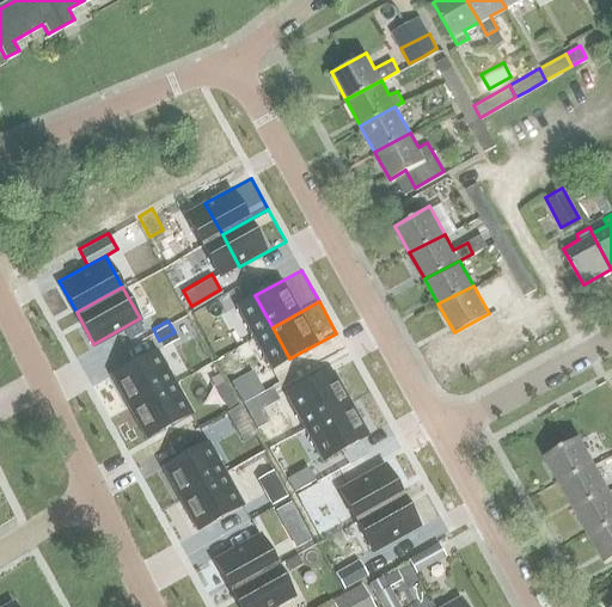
[(155,347),(110,373),(127,404),(173,379),(155,347)]
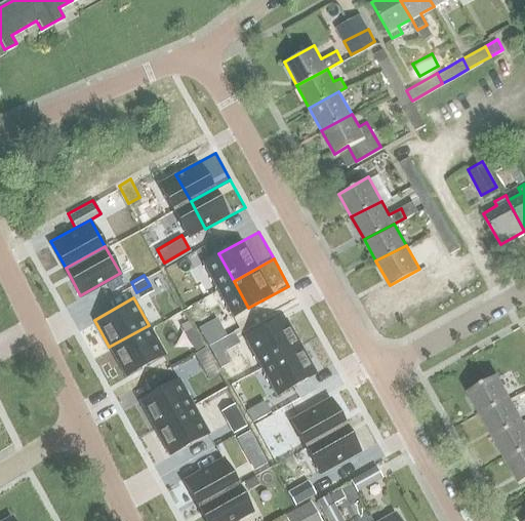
[(301,311),(263,332),(277,360),(317,338),(301,311)]
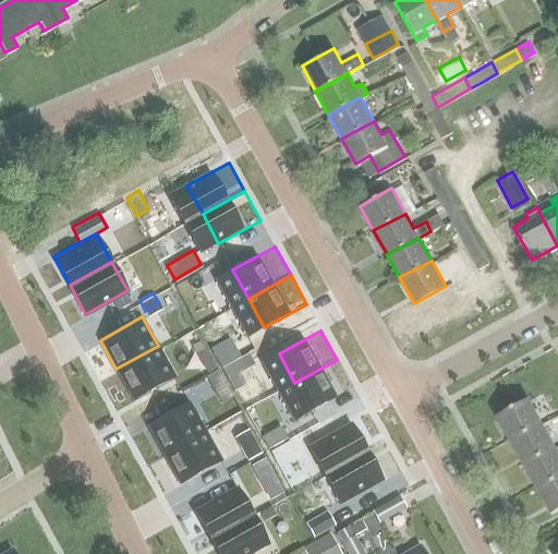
[(232,342),(214,352),(220,365),(232,360),(240,354),(232,342)]
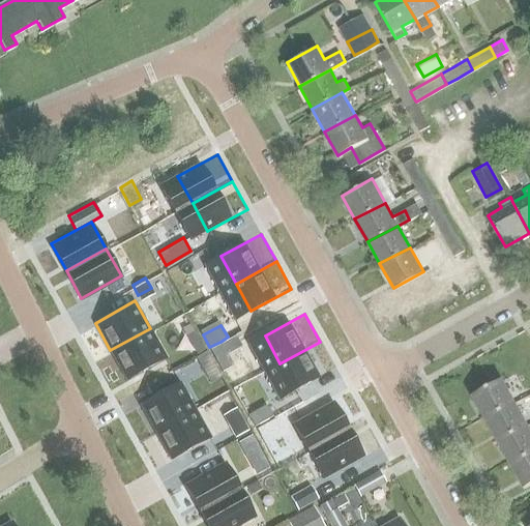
[(150,328),(110,350),(125,377),(166,355),(150,328)]
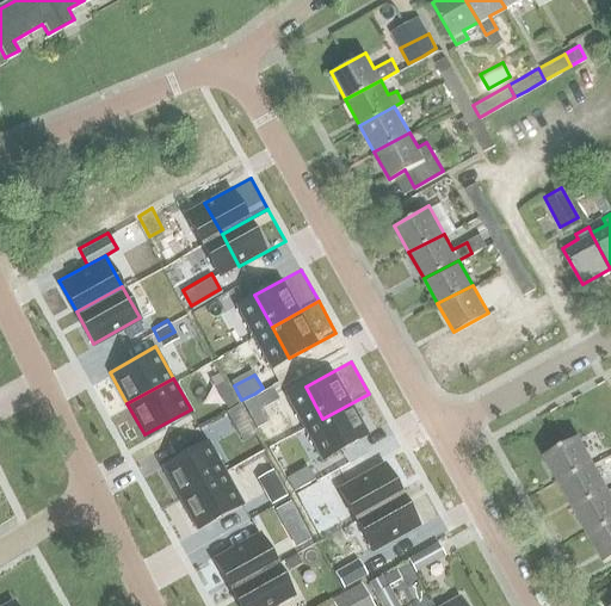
[(223,379),(214,384),(220,395),(229,389),(223,379)]
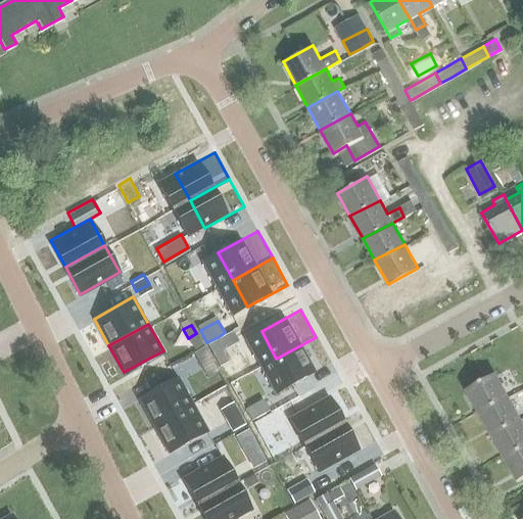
[(218,337),(206,342),(212,352),(223,347),(218,337)]
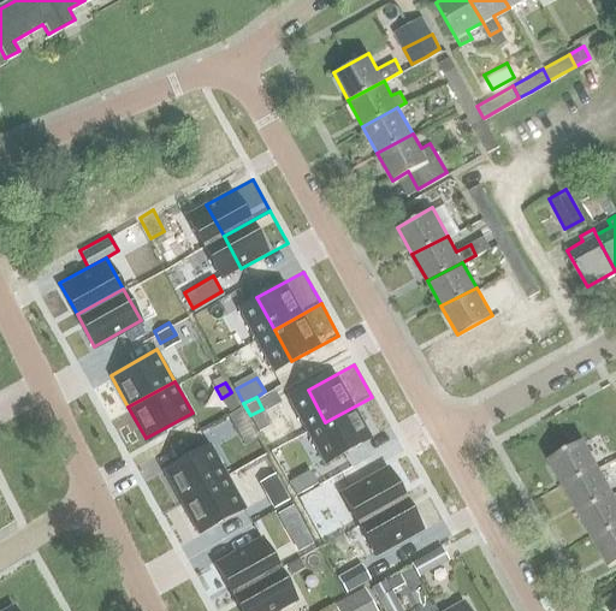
[(372,397),(325,422),(343,454),(389,428),(372,397)]
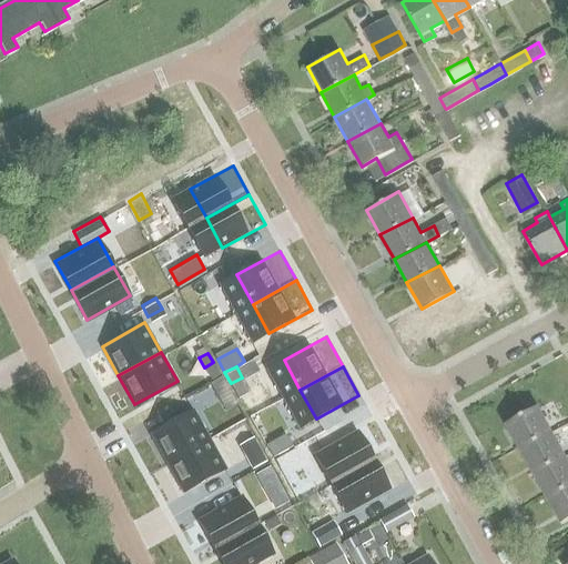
[(209,380),(201,368),(178,381),(184,393),(209,380)]
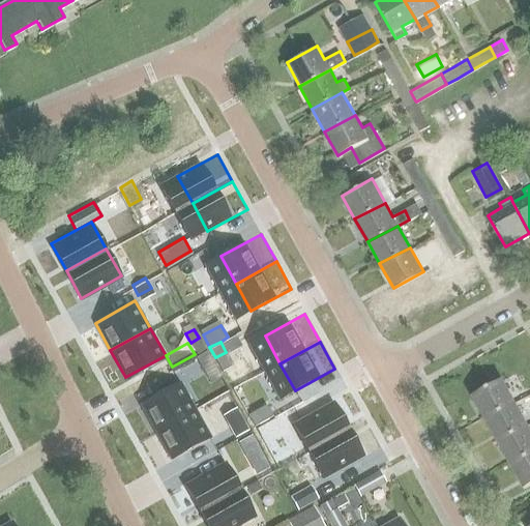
[(197,353),(195,354),(200,364),(210,358),(205,349),(197,353)]
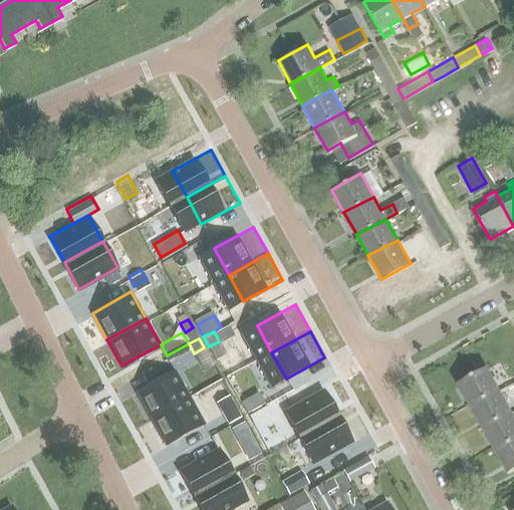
[(498,388),(486,365),(457,381),(469,404),(498,388)]
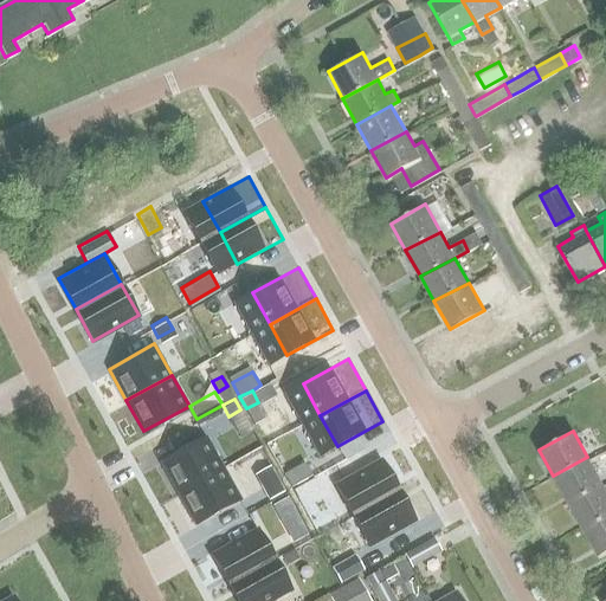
[(205,434),(160,460),(176,491),(223,466),(205,434)]
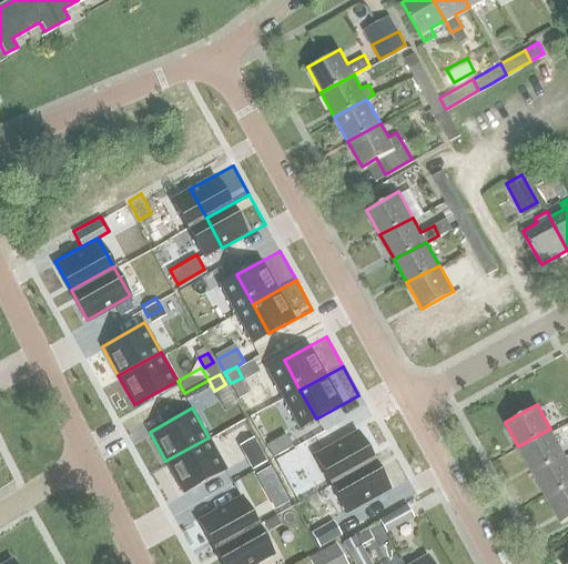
[(374,422),(331,446),(346,475),(389,452),(374,422)]
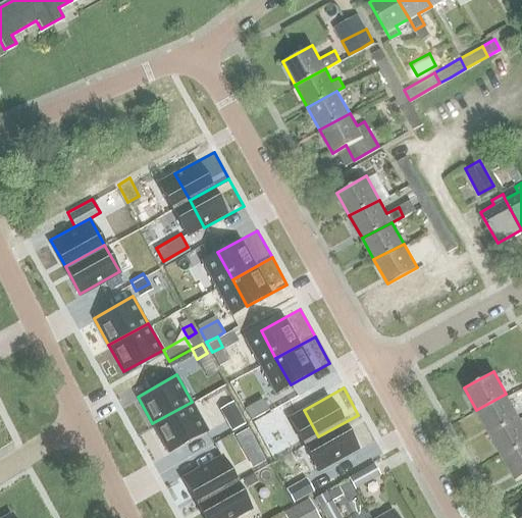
[(519,416),(506,394),(476,410),(489,433),(519,416)]
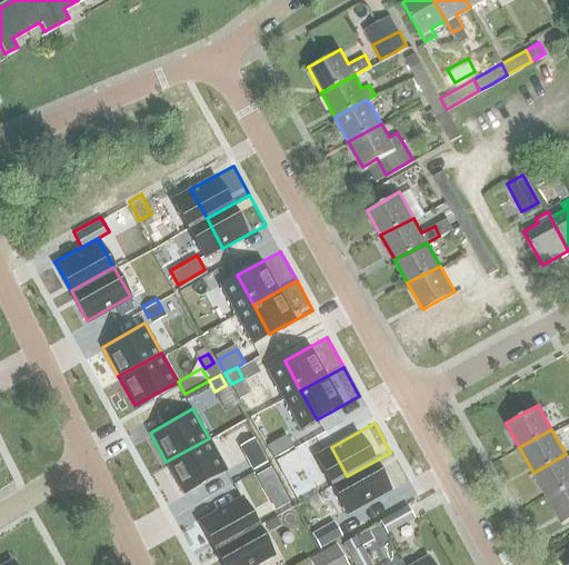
[(285,432),(266,443),(272,455),(291,444),(285,432)]
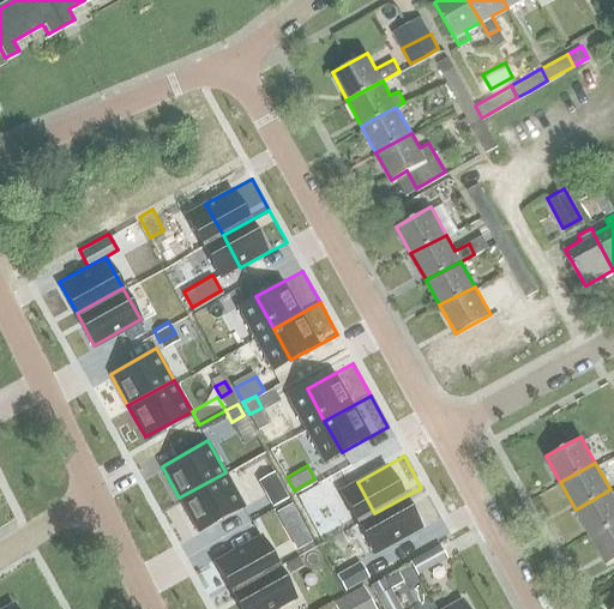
[(226,472),(179,498),(197,529),(242,504),(226,472)]
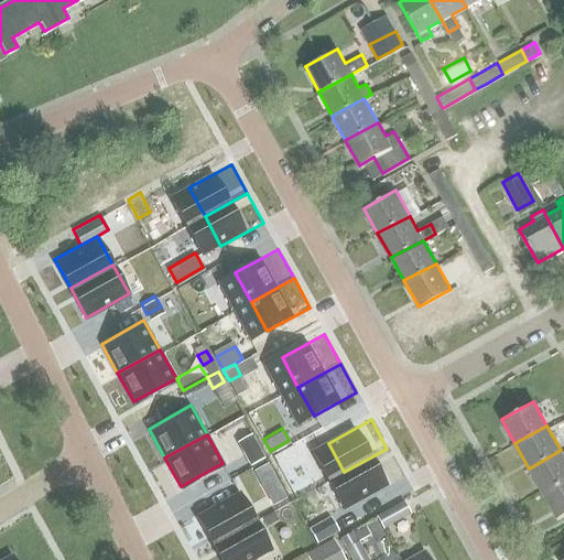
[(257,443),(242,451),(249,463),(263,454),(257,443)]
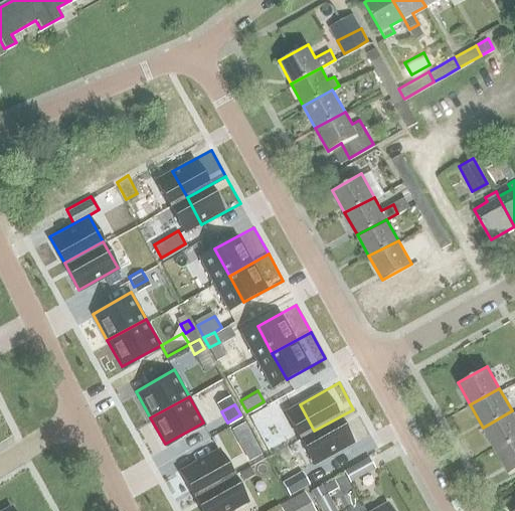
[(262,408),(251,414),(258,424),(268,418),(262,408)]
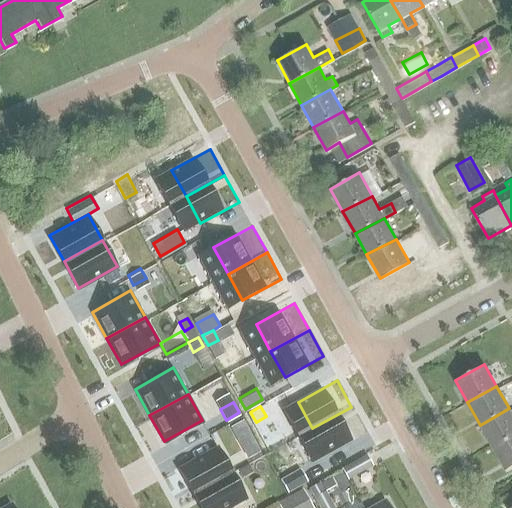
[(351,407),(312,428),(327,454),(366,433),(351,407)]
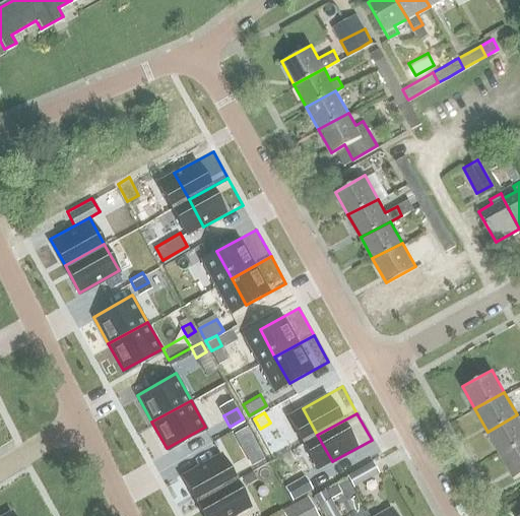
[(500,454),(519,441),(519,421),(517,414),(488,432),(500,454)]
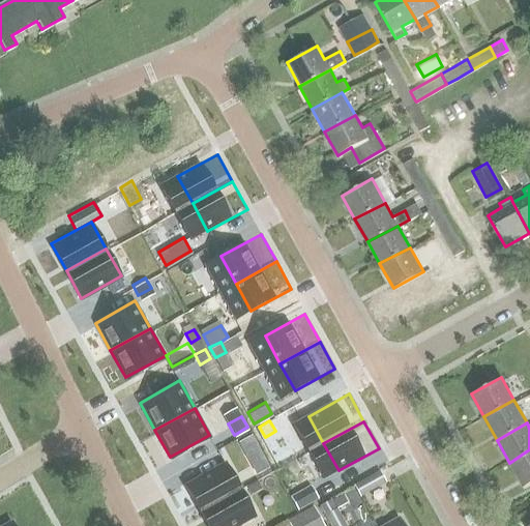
[(251,433),(237,440),(246,456),(259,449),(251,433)]
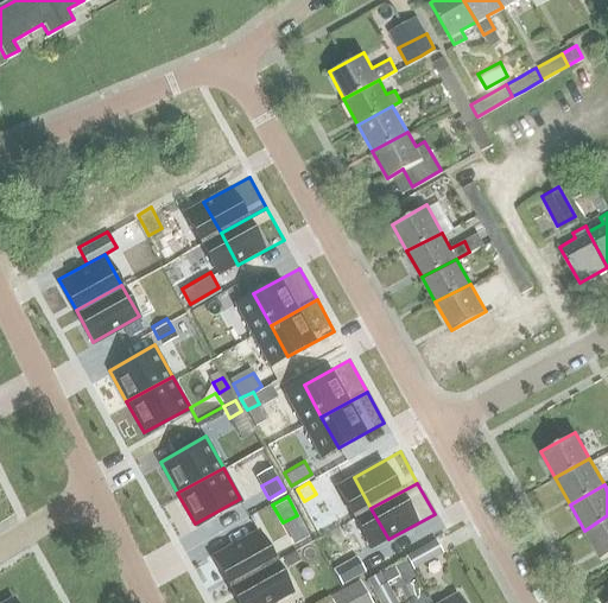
[(607,552),(607,515),(584,531),(599,558),(607,552)]
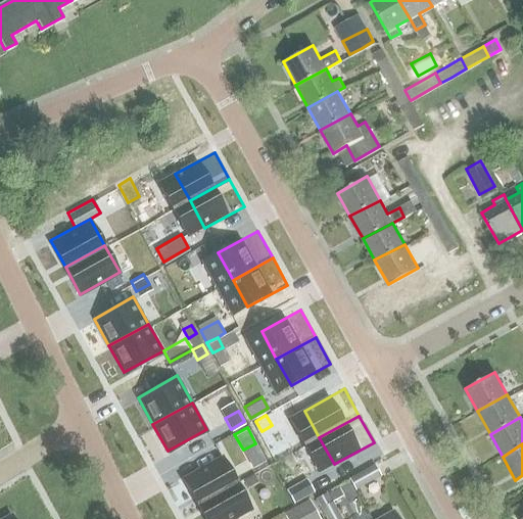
[(221,454),(182,476),(196,503),(236,480),(221,454)]
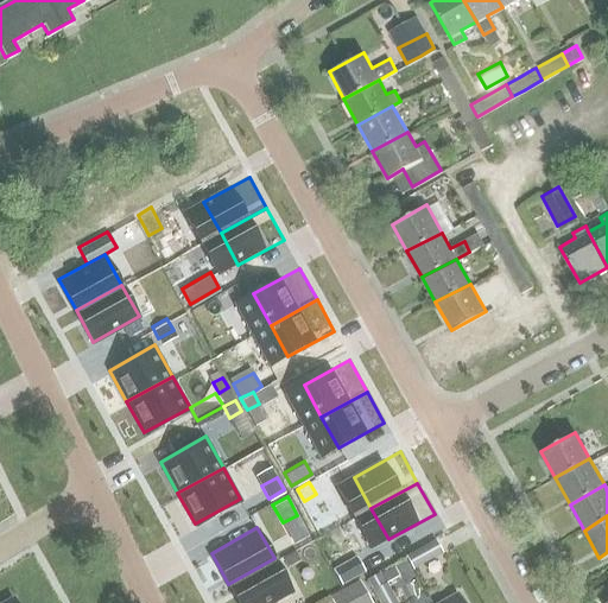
[(405,552),(412,566),(442,550),(434,535),(405,552)]
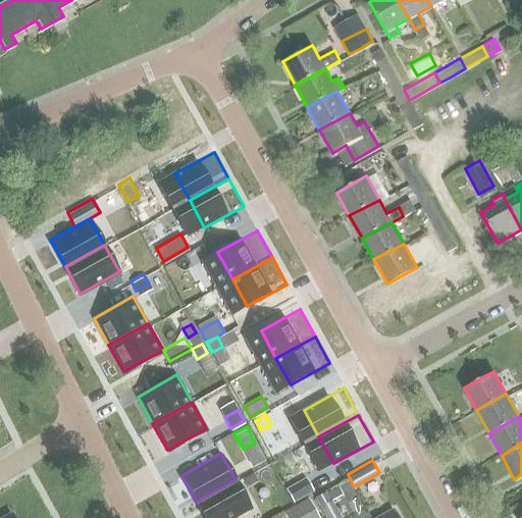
[(253,471),(243,477),(247,484),(257,478),(253,471)]
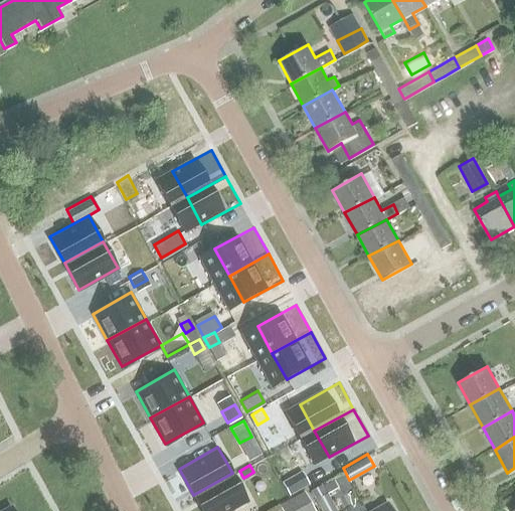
[(294,472),(282,480),(289,493),(302,486),(294,472)]
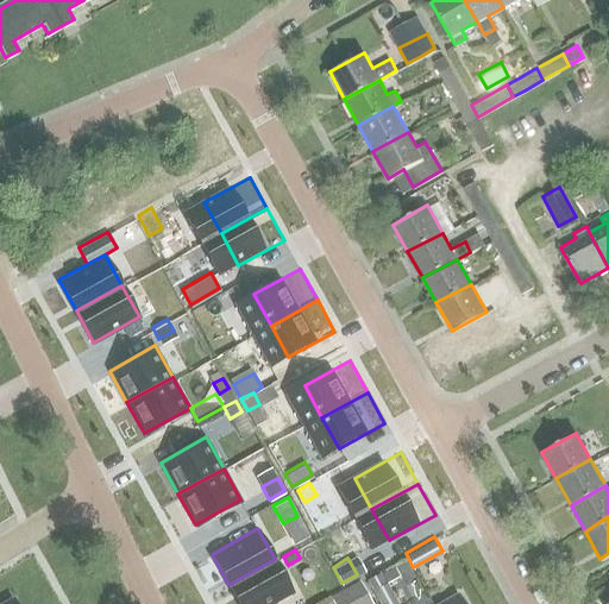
[(275,559),(228,585),(239,603),(268,603),(292,591),(275,559)]
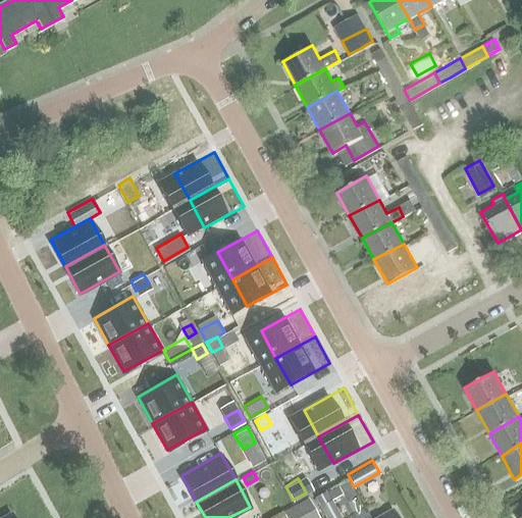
[(337,483),(326,489),(331,498),(342,491),(337,483)]
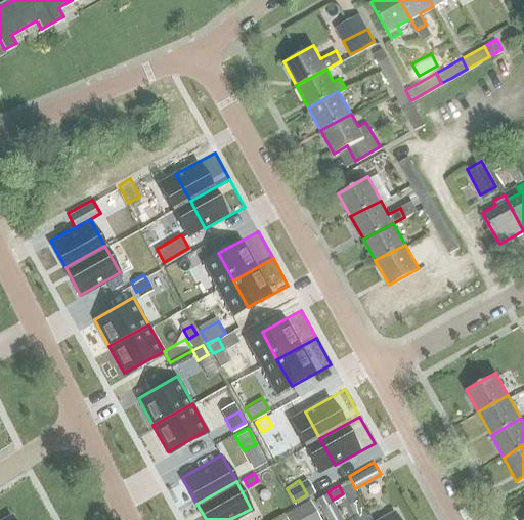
[(331,500),(325,491),(315,497),(326,519),(342,519),(332,500),(331,500)]
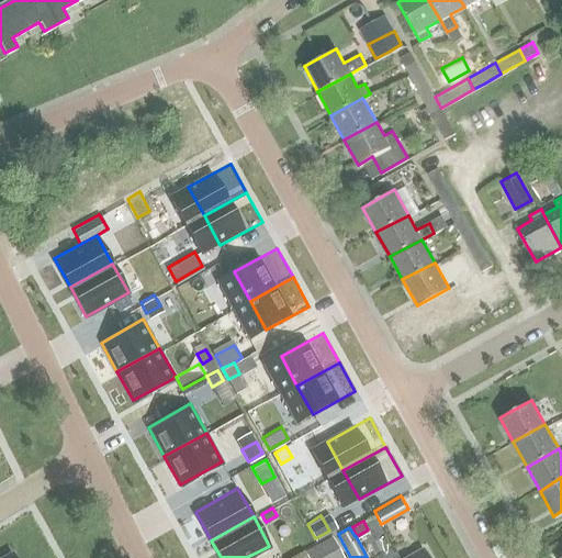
[(308,557),(344,557),(330,534),(304,549),(308,557)]
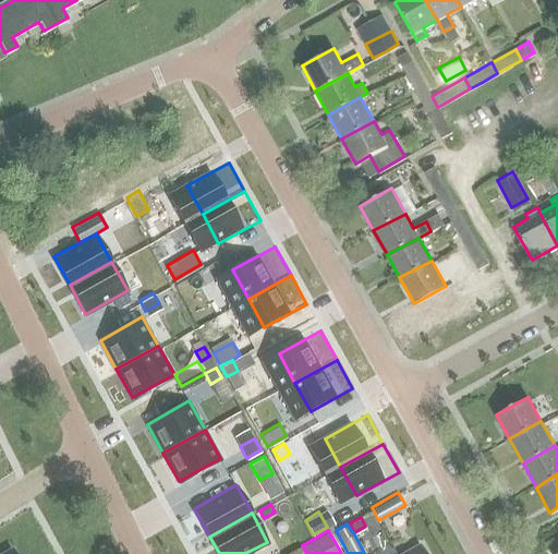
[(425,553),(420,542),(398,553),(425,553)]
